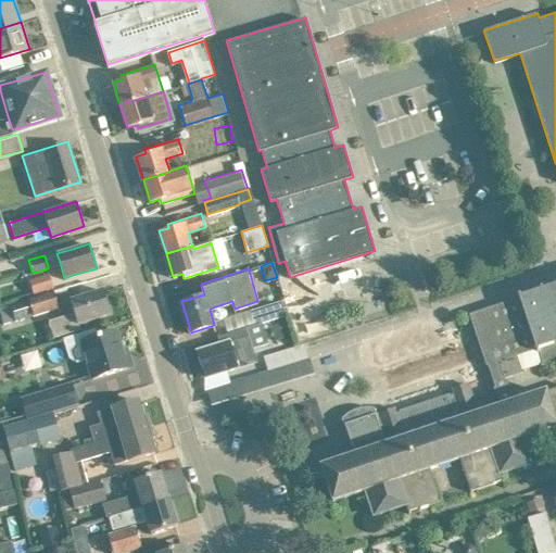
[(29,278),(34,292),(53,287),(49,272),(29,278)]
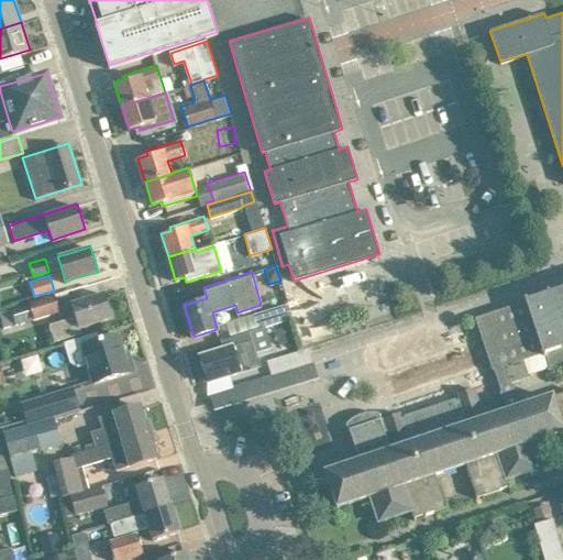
[(75,316),(48,325),(54,341),(81,332),(79,327),(112,317),(105,293),(70,303),(75,316)]
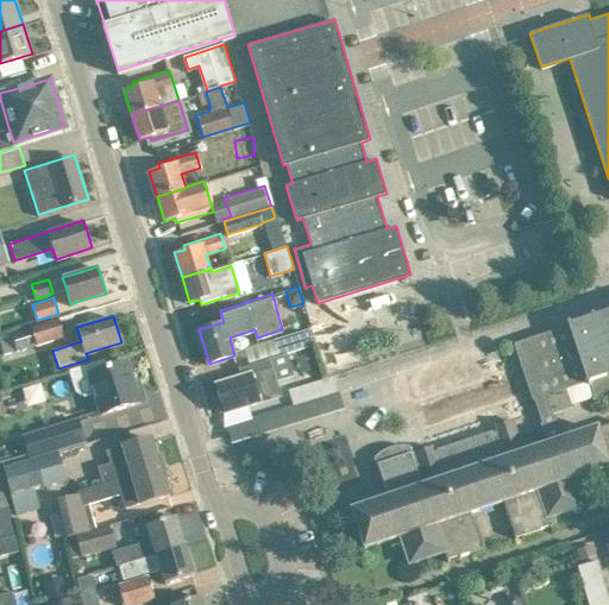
[(58,319),(0,336),(0,339),(4,352),(17,348),(17,350),(37,342),(37,344),(64,335),(58,319)]
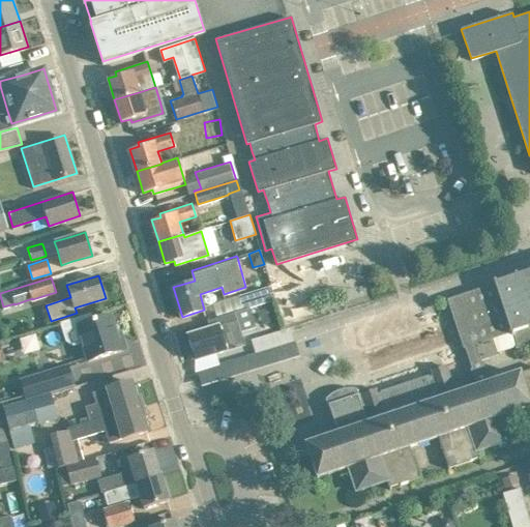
[(270,285),(238,295),(242,310),(248,308),(274,299),(270,285)]
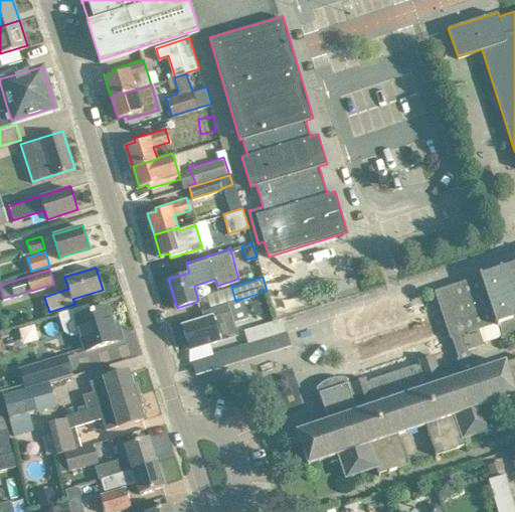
[(263,298),(250,302),(254,314),(267,310),(263,298)]
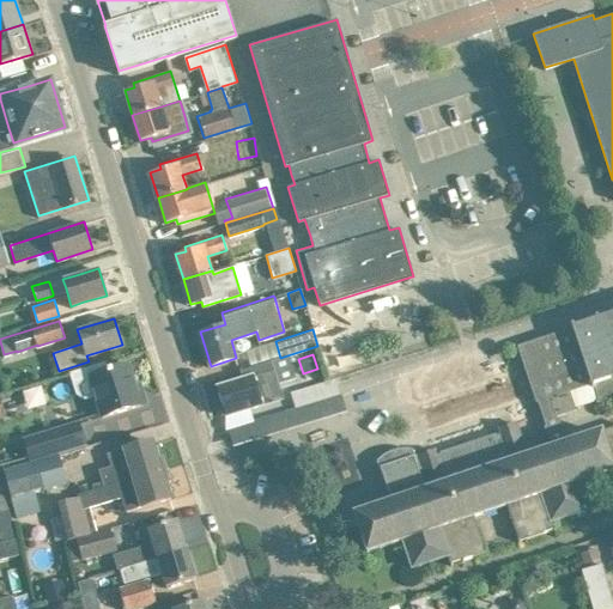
[(89,396),(95,394),(102,415),(140,403),(128,363),(108,370),(104,360),(70,371),(77,393),(85,396),(89,396)]
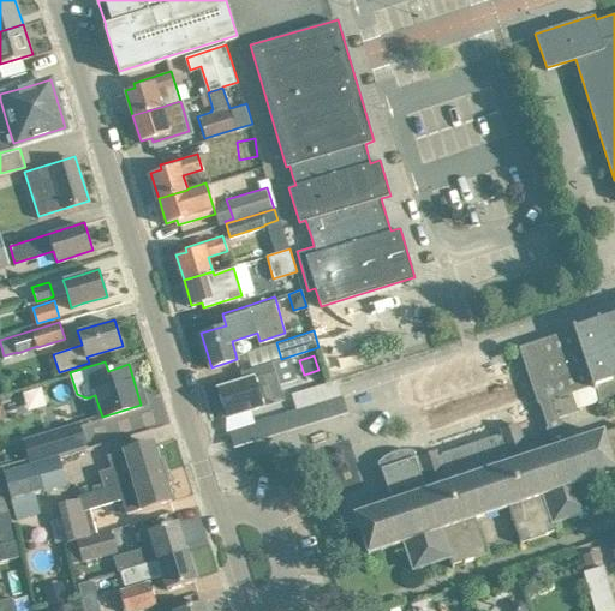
[(240,381),(218,388),(226,415),(250,408),(263,403),(285,397),(275,370),(273,361),(240,372),(243,381),(240,381)]
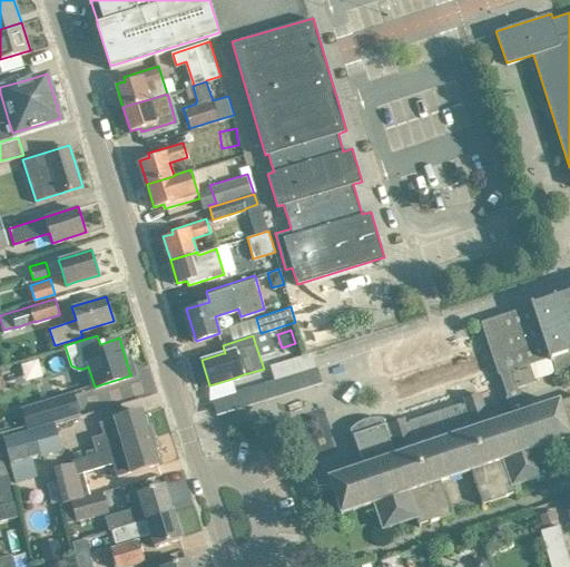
[(316,367),(311,351),(306,352),(271,364),(275,379),(316,367)]
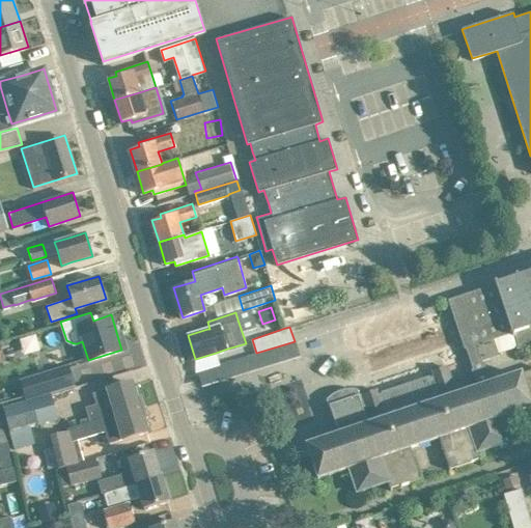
[(398,336),(331,357),(352,422),(357,420),(382,499),(530,452),(530,372),(438,401),(411,340),(411,339),(410,338),(409,338),(409,337),(408,336),(407,336),(406,335),(404,335),(402,335),(401,335),(398,336)]
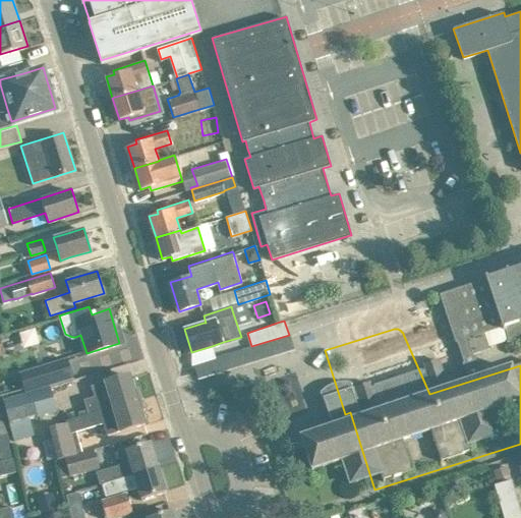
[(15,331),(0,330),(0,343),(15,344),(15,331)]
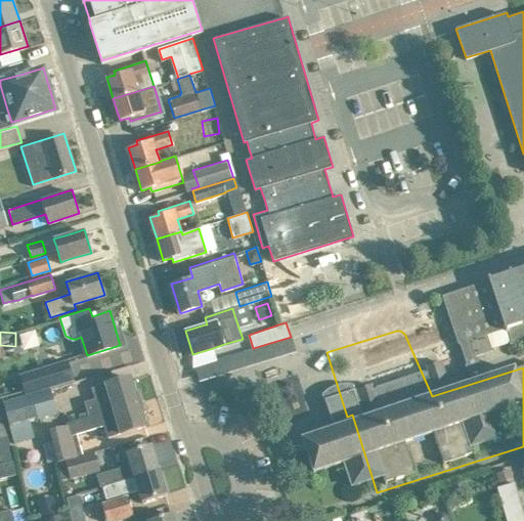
[(18,374),(26,394),(39,390),(51,387),(50,387),(73,380),(68,361),(67,358),(18,374)]
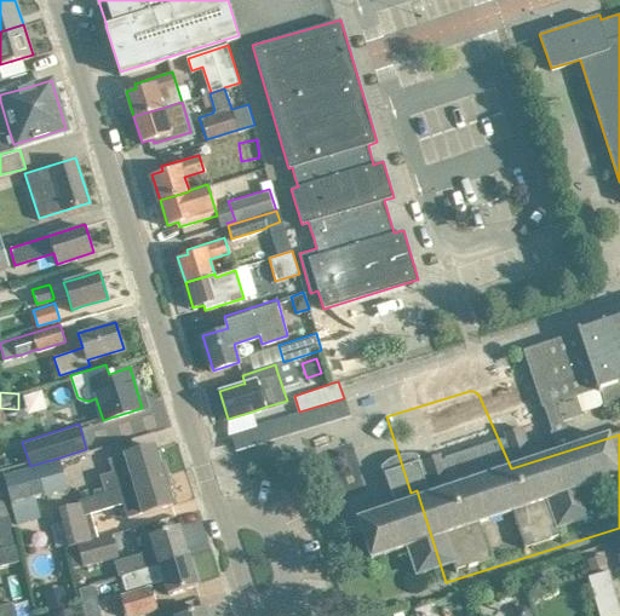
[(114,473),(105,476),(108,484),(109,490),(162,473),(154,444),(131,452),(125,454),(109,459),(114,473)]
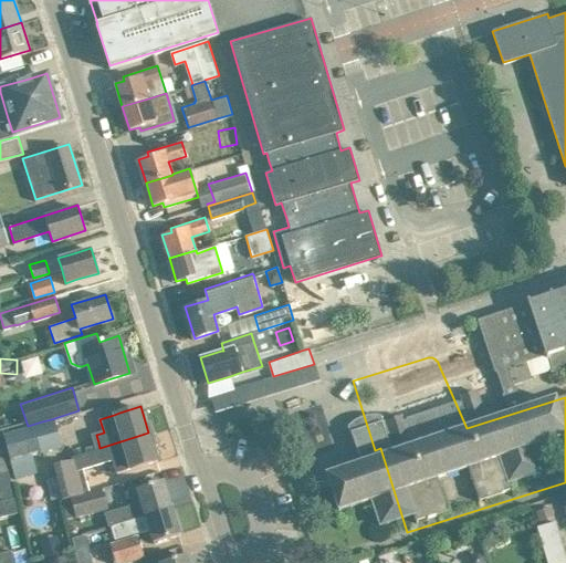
[(55,418),(42,421),(49,448),(63,445),(55,418)]
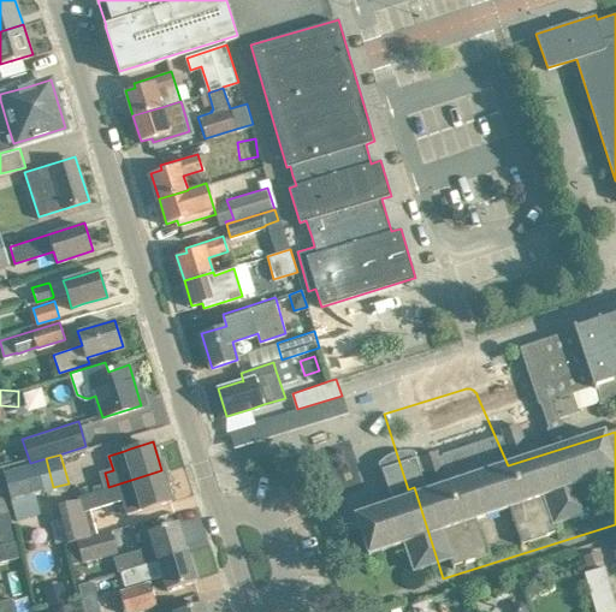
[(30,463),(4,470),(17,518),(40,512),(34,492),(53,487),(46,458),(30,463)]
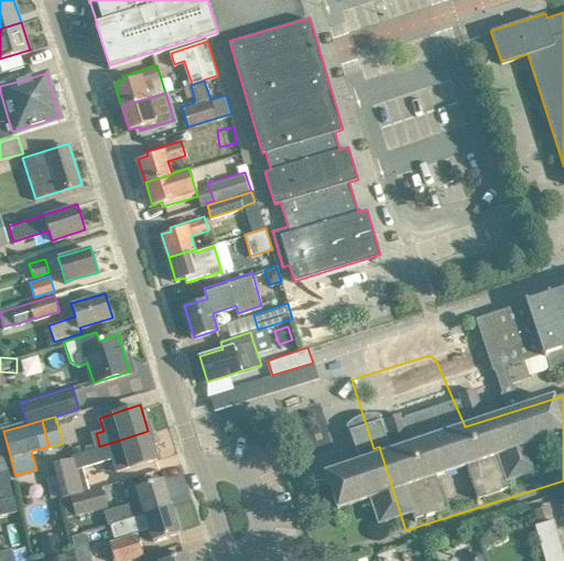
[(156,459),(148,431),(99,446),(71,454),(72,456),(53,461),(62,498),(89,489),(83,465),(104,460),(111,456),(116,470),(130,465),(130,466),(156,459)]
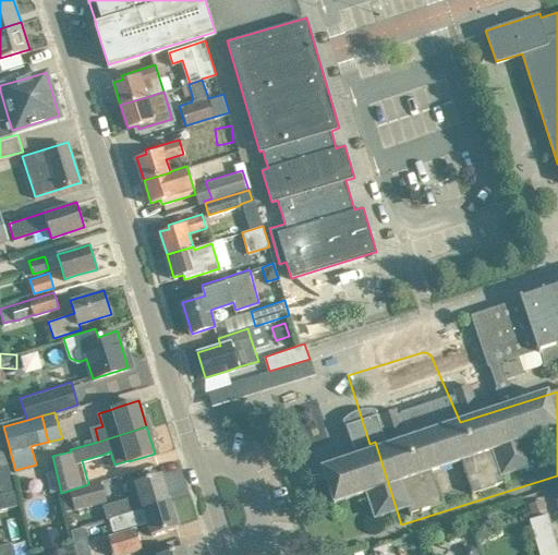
[(0,492),(0,507),(17,504),(16,496),(8,460),(0,462),(0,482),(2,492),(0,492)]
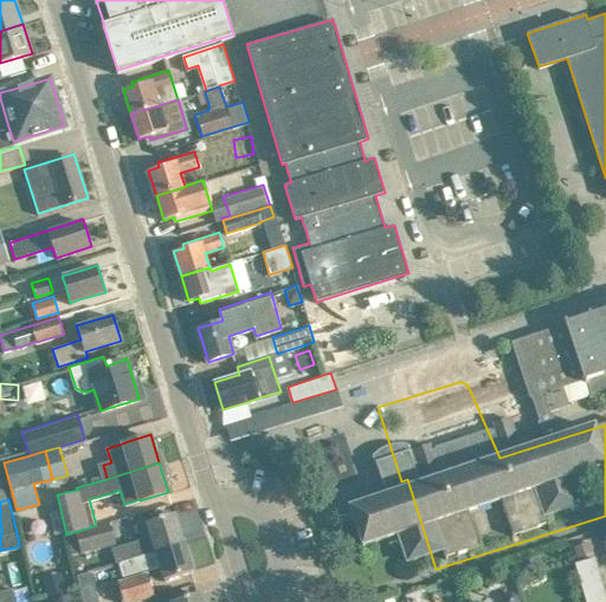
[(184,542),(175,513),(147,522),(150,536),(113,548),(116,562),(118,561),(118,562),(184,542)]
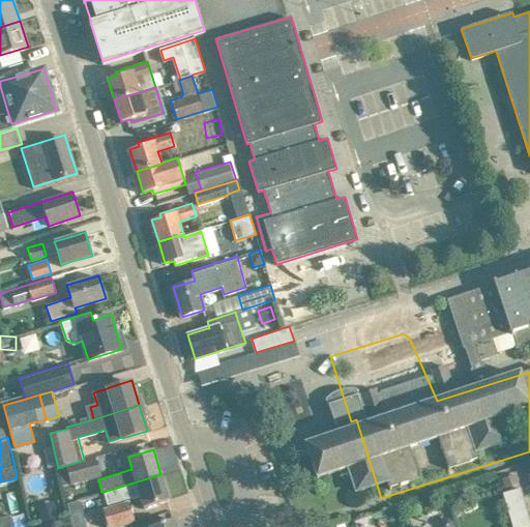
[(84,460),(58,468),(62,484),(70,481),(71,482),(101,474),(97,456),(84,460)]
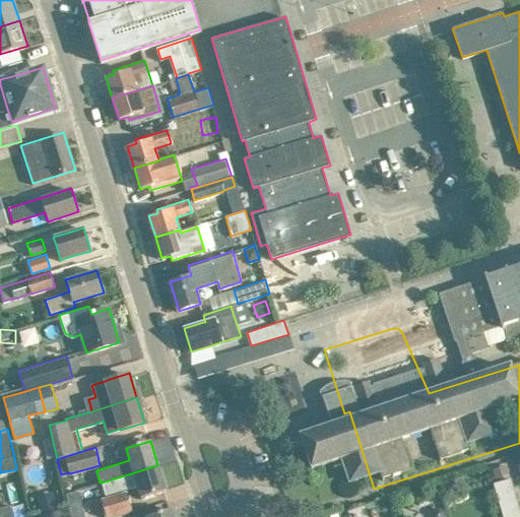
[(505,464),(492,468),(494,477),(508,474),(505,464)]
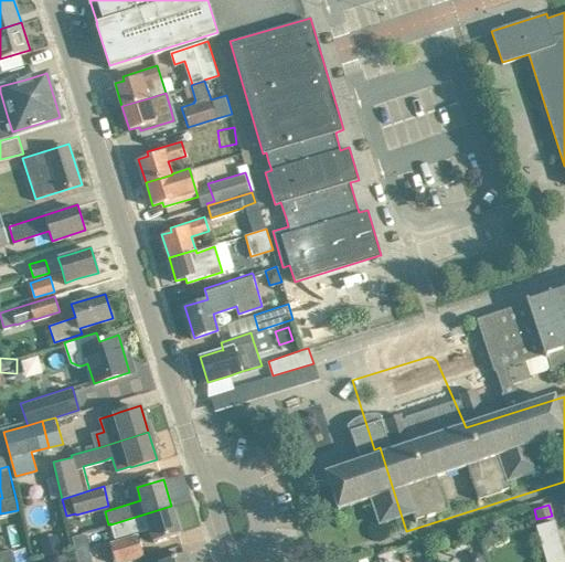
[(180,532),(171,506),(110,525),(115,538),(149,528),(153,541),(180,532)]
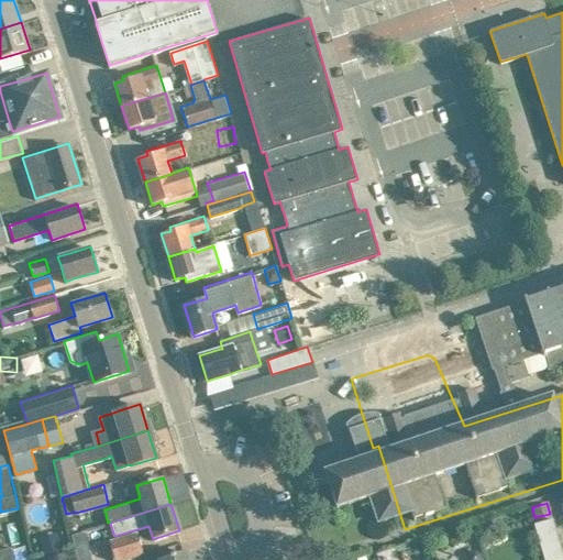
[(533,523),(544,559),(560,559),(562,559),(562,552),(552,517),(533,523)]
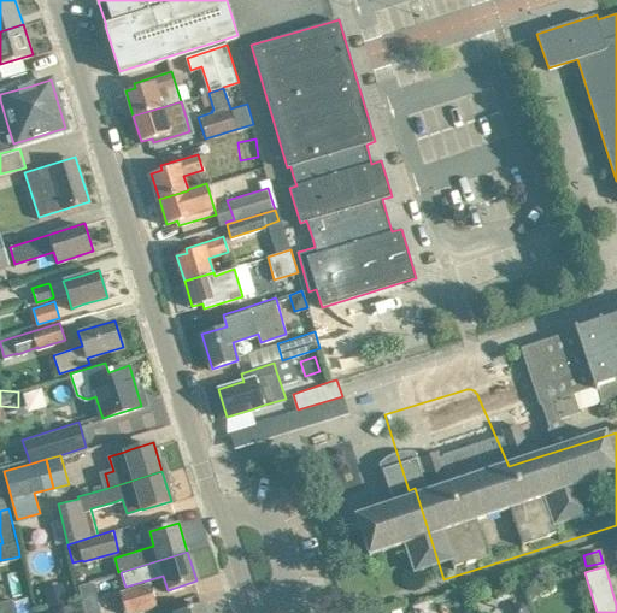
[(121,590),(127,612),(129,612),(157,605),(150,581),(121,590)]
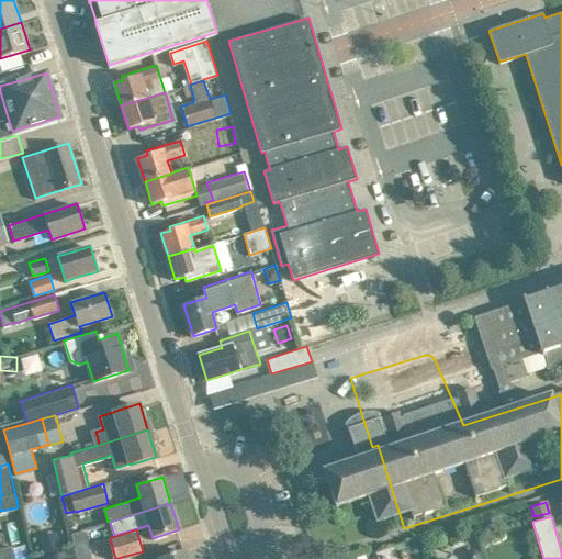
[(59,537),(41,541),(43,552),(62,548),(59,537)]
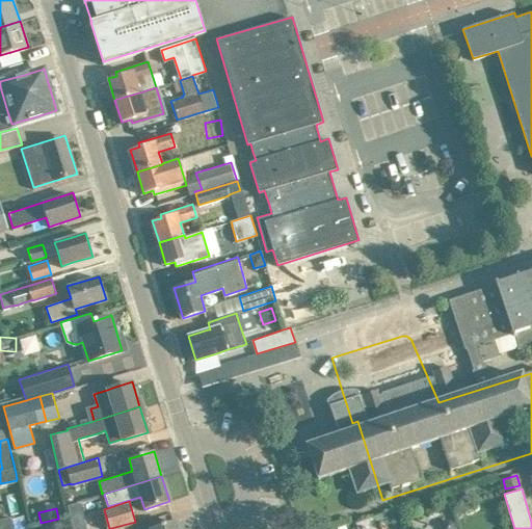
[(72,528),(70,519),(27,528),(72,528)]
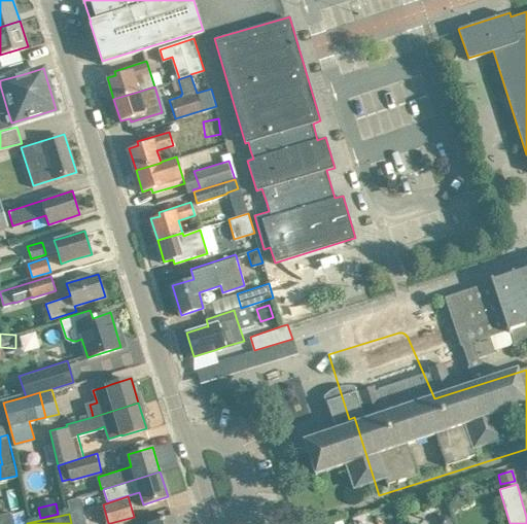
[(440,516),(436,521),(436,523),(451,523),(452,523),(451,517),(446,514),(440,516)]
